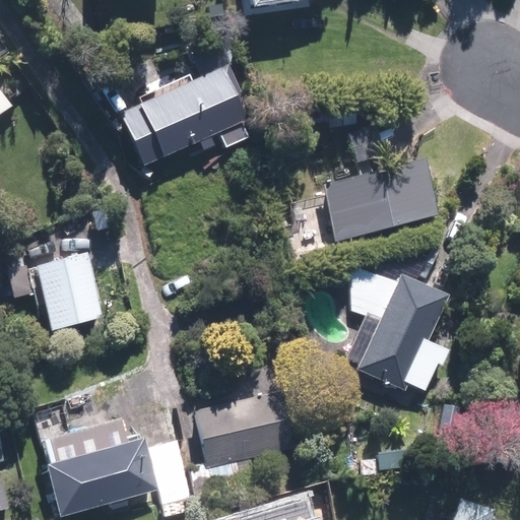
[(234,40),(226,36),(192,52),(203,75),(123,112),(155,181),(175,173),(166,155),(249,117),(224,66),(243,58),(234,40)]
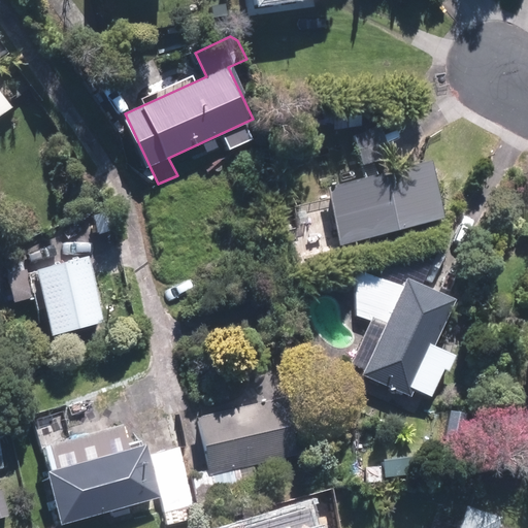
[(0,116),(13,106),(0,88),(0,116)]
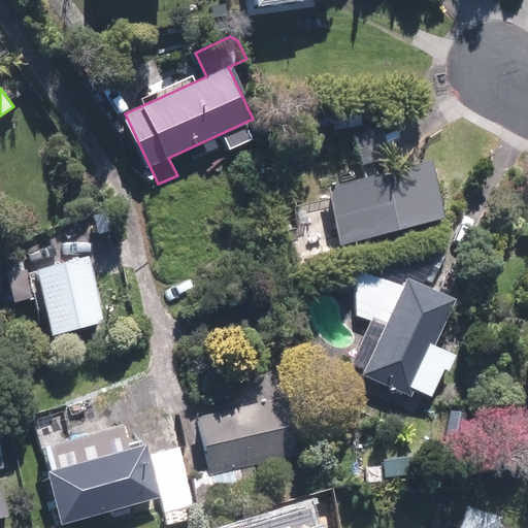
[(363,165),(393,158),(385,127),(355,134),(363,165)]
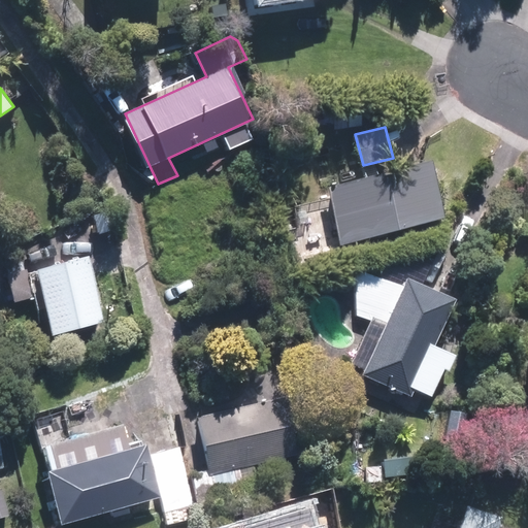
[(448,215),(432,159),(329,186),(344,242),(448,215)]
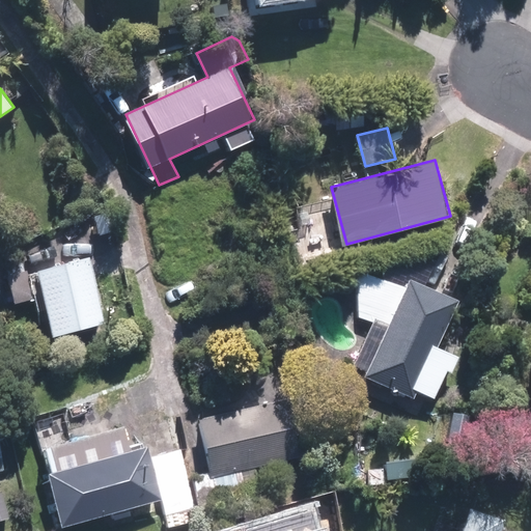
[(110,213),(93,218),(99,235),(115,230),(110,213)]
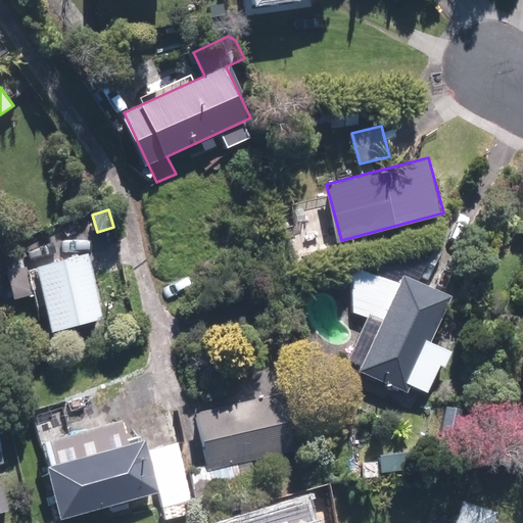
[(90,253),(39,266),(55,332),(105,320),(90,253)]
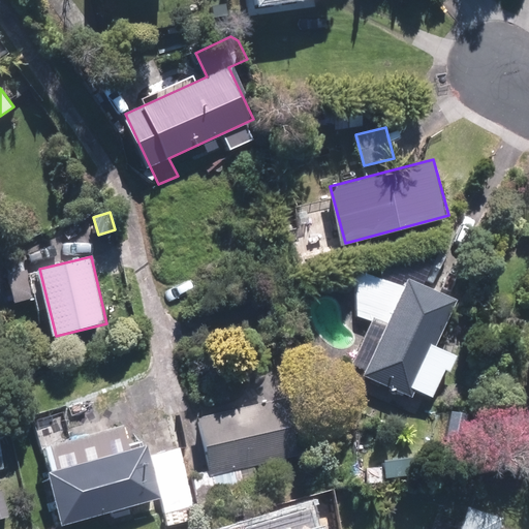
[(29,269),(8,274),(16,303),(36,298),(29,269)]
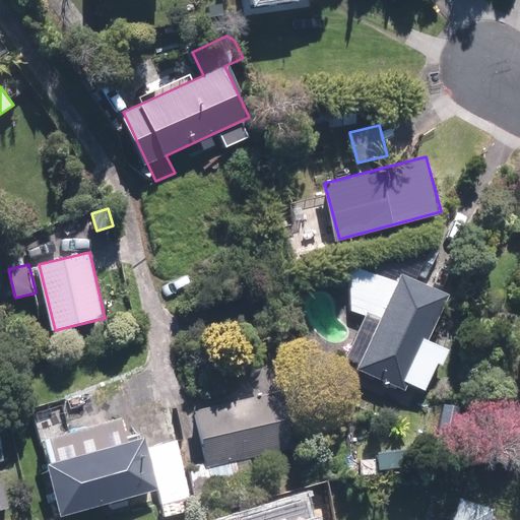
[(450,295),(403,272),(399,280),(351,267),(350,309),(382,317),(358,368),(405,390),(409,381),(426,389),(438,363),(443,365),(451,347),(430,337),(450,295)]
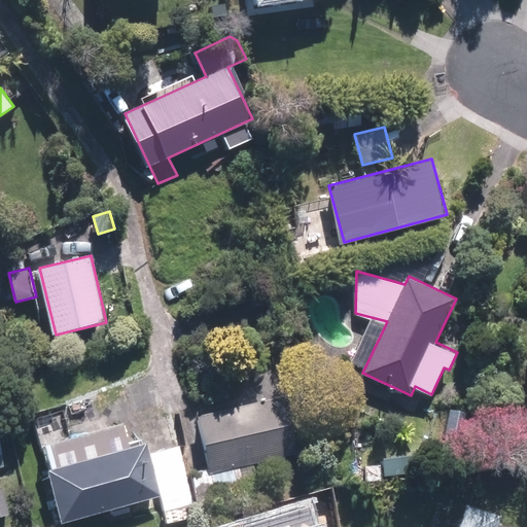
[(192,471),(200,502),(258,490),(252,464),(297,454),(285,396),(197,416),(208,468),(192,471)]
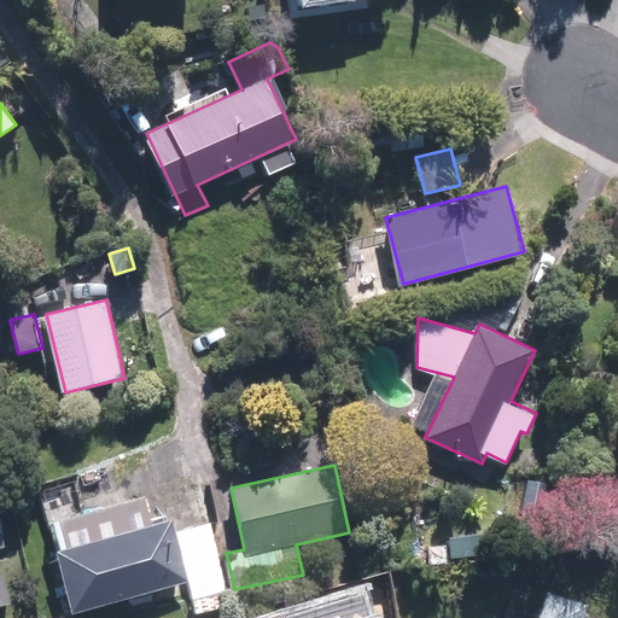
[(56,549),(73,612),(188,581),(170,518),(153,523),(145,493),(53,518),(62,548),(56,549)]
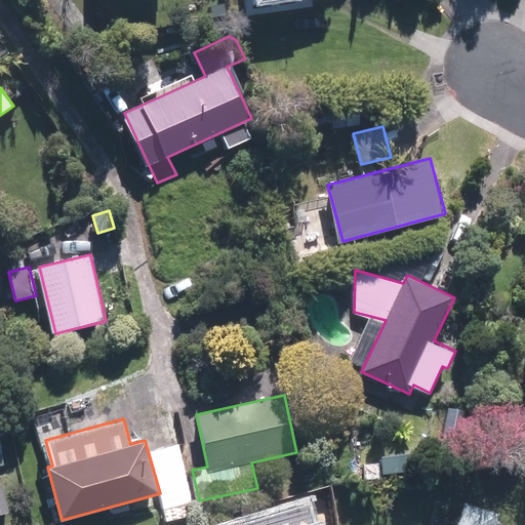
[(0,515),(10,513),(2,485),(0,485),(0,515)]
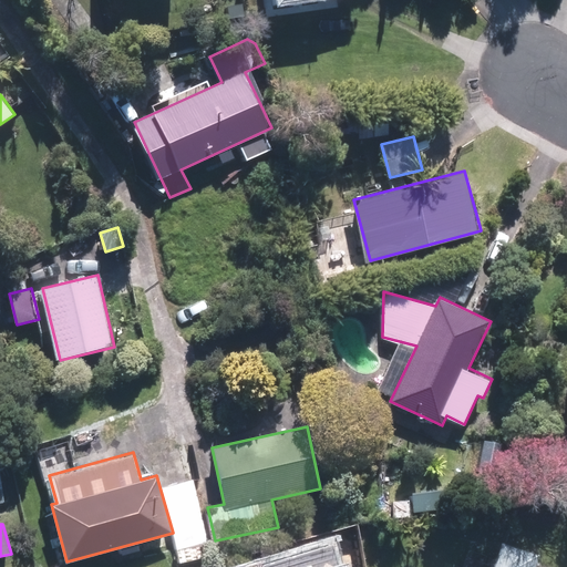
[(347,566),(340,540),(260,564),(260,566),(347,566)]
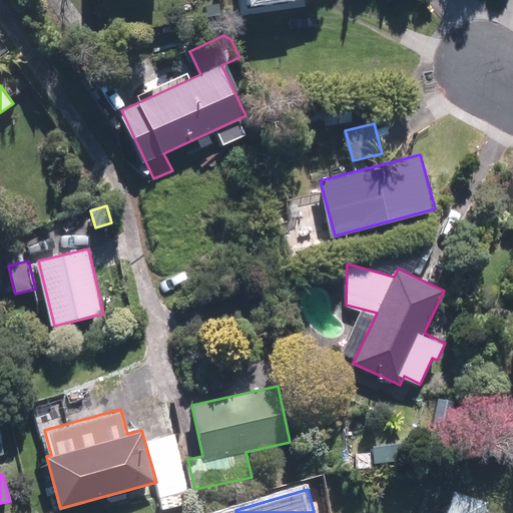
[(484,512),(488,501),(454,491),(447,512),(484,512)]
